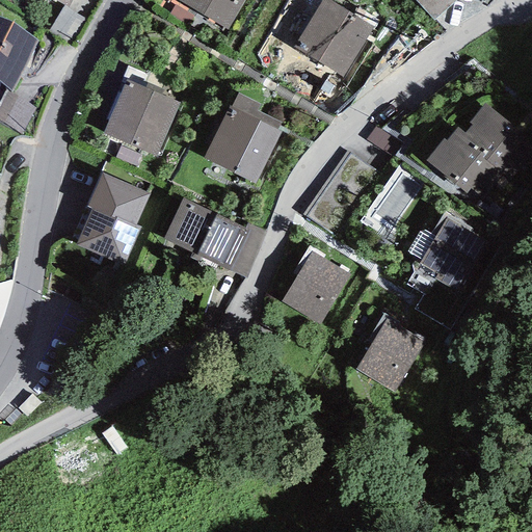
[(245,0),(178,0),(229,29),(245,0)]
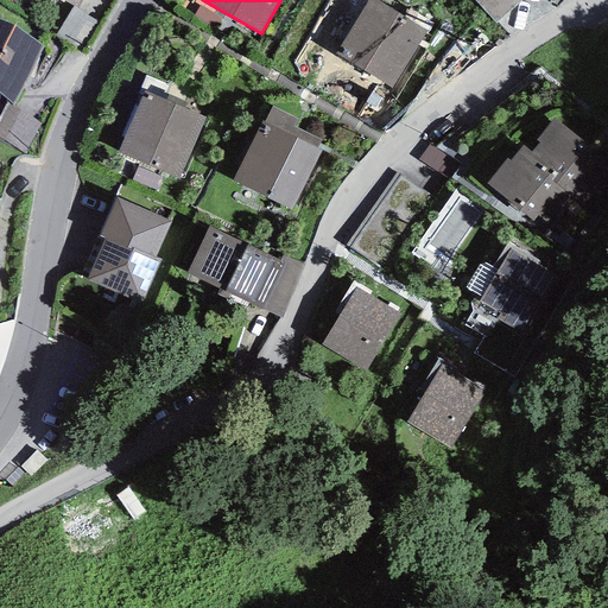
[(426,31),(375,0),(367,0),(335,54),(392,88),(426,31)]
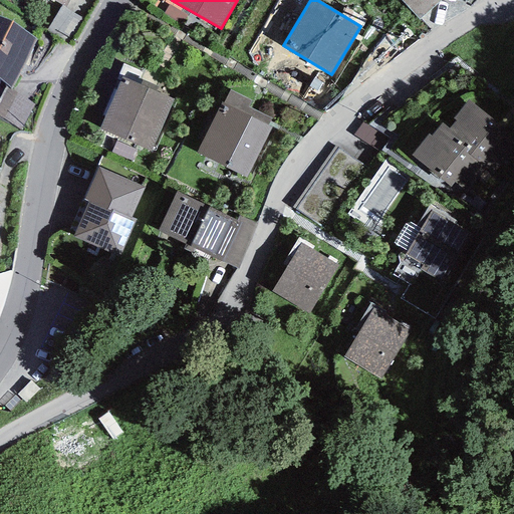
[(440,0),(401,0),(419,20),(440,0)]
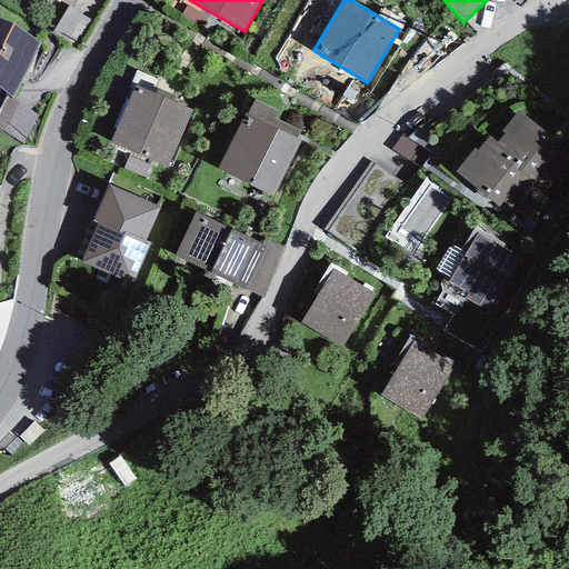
[(71,9),(68,7),(50,33),(77,47),(92,20),(71,9)]
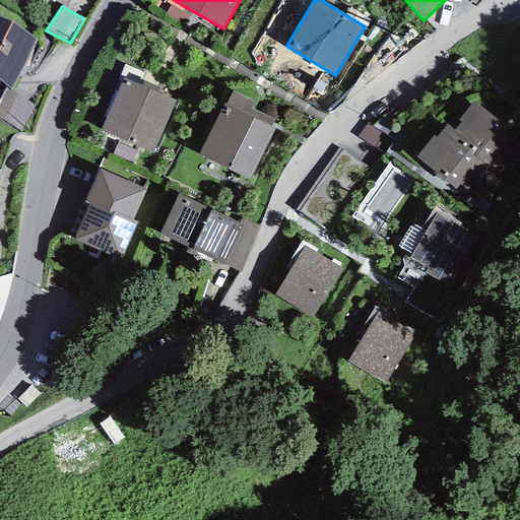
[(38,39),(0,18),(0,80),(11,87),(38,39)]
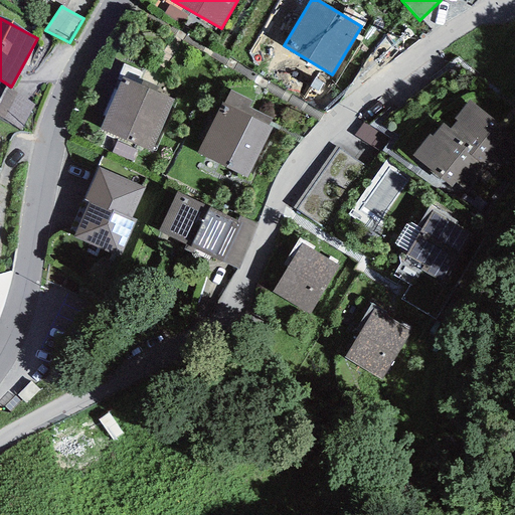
[(174,100),(122,76),(100,129),(151,151),(174,100)]
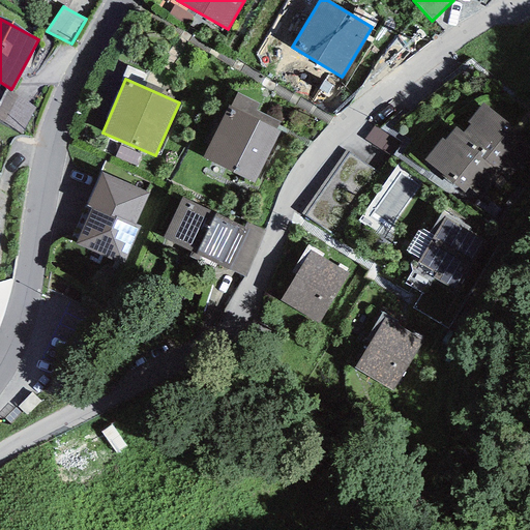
[(35,107),(5,90),(0,98),(0,122),(21,134),(35,107)]
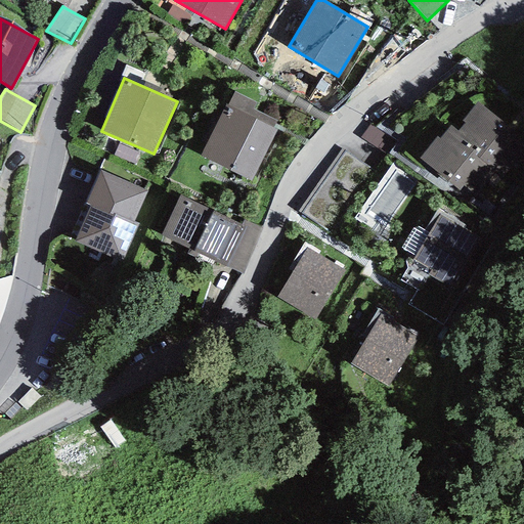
[(233,92),(227,105),(272,128),(276,121),(252,108),(256,103),(233,92)]
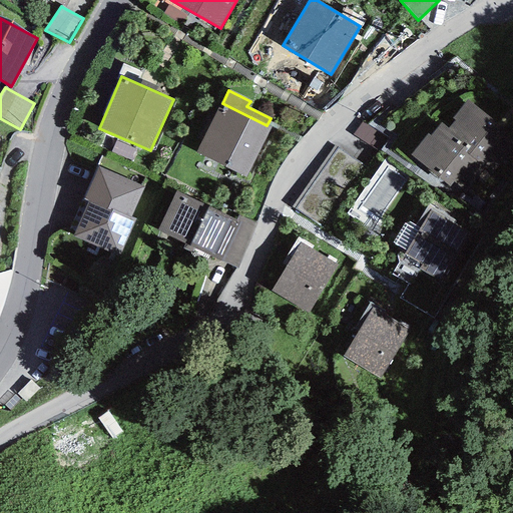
[(454,120),(448,128),(506,171),(512,161),(512,133),(467,99),(452,118),(454,120)]
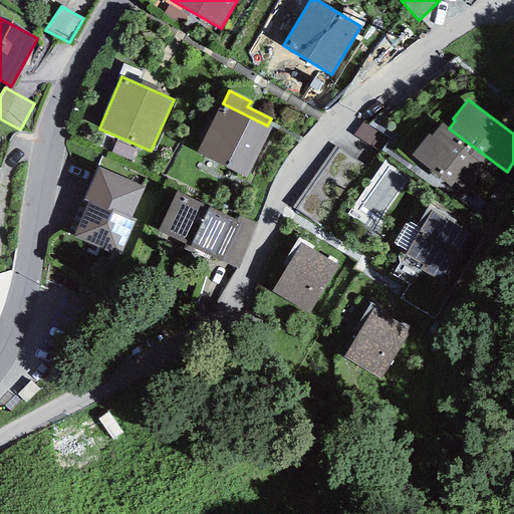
[(223,103),(221,102),(196,153),(246,178),(271,127),(267,125),(223,103)]
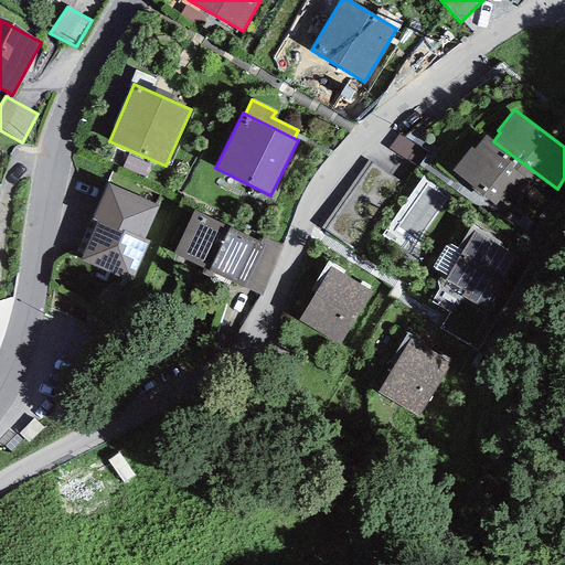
[(470,147),(451,172),(497,205),(500,201),(531,224),(557,189),(493,141),(484,135),(473,149),(470,147)]
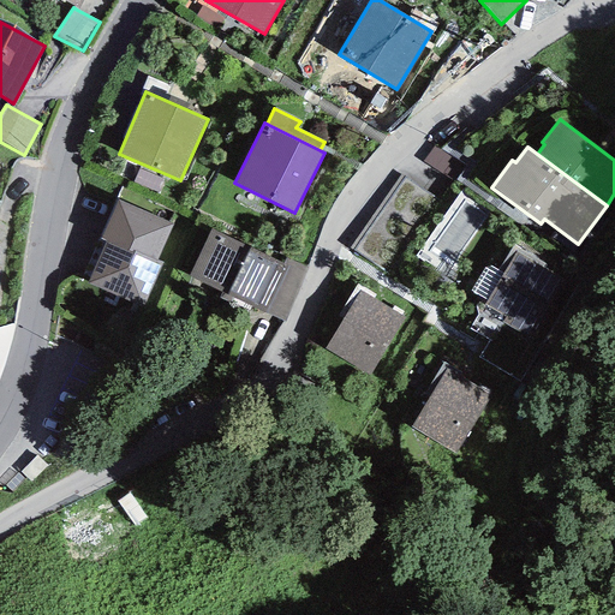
[(401,173),(350,248),(383,272),(435,197),(401,173)]
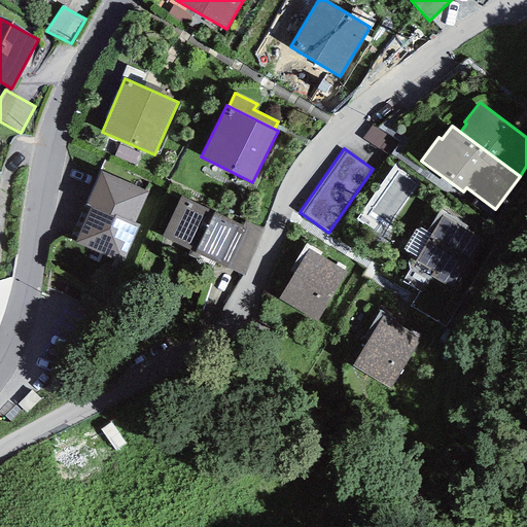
[(364,210),(389,224),(419,175),(394,161),(364,210)]
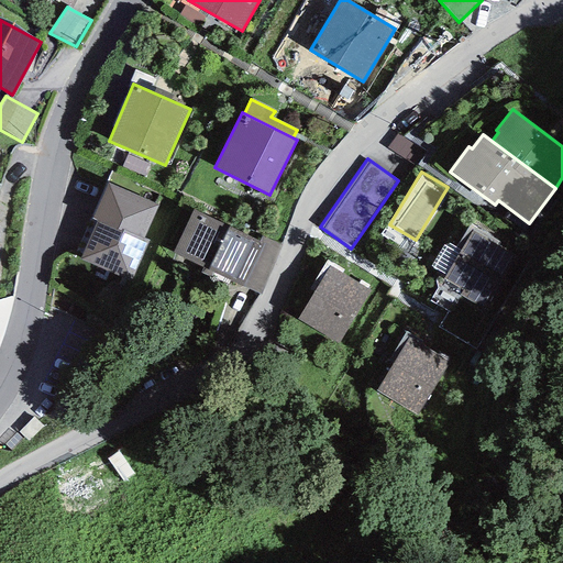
[(107,184),(91,219),(97,221),(122,232),(123,230),(143,238),(157,205),(107,184)]
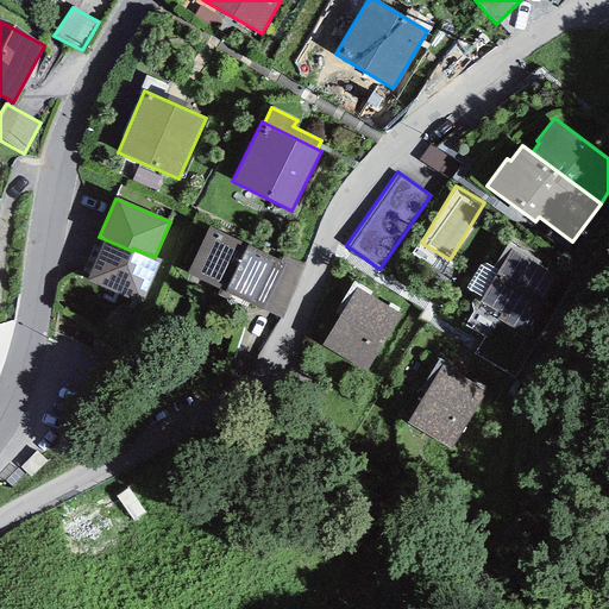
[(281,262),(208,228),(187,274),(219,289),(217,295),(227,300),(230,295),(263,312),(284,264),(281,262)]
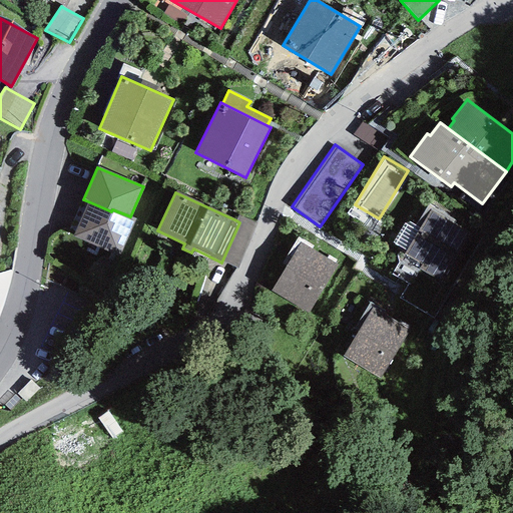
[(135,219),(130,216),(112,209),(111,211),(88,201),(73,236),(119,254),(135,219)]
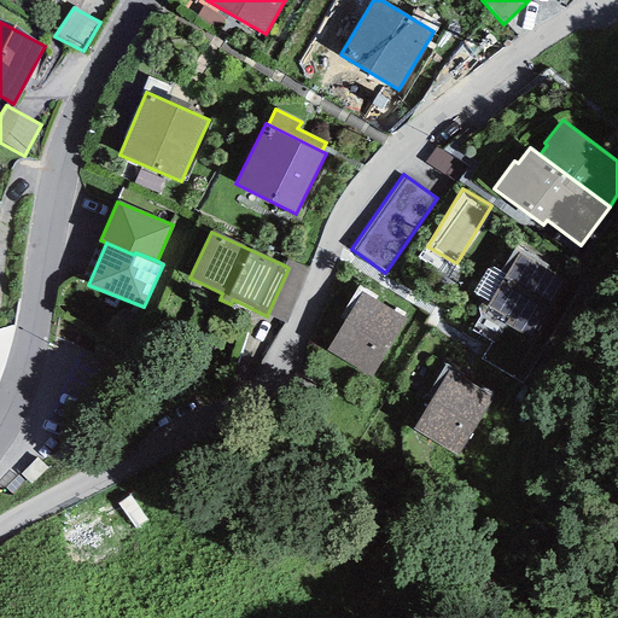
[(576,283),(516,246),(514,248),(481,304),(485,307),(507,320),(505,324),(538,344),(576,283)]
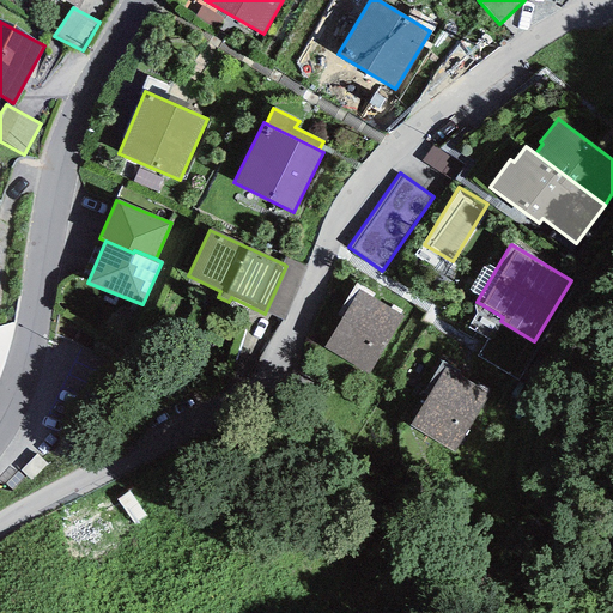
[(285,258),(283,263),(286,266),(265,314),(283,321),(307,267),(285,258)]
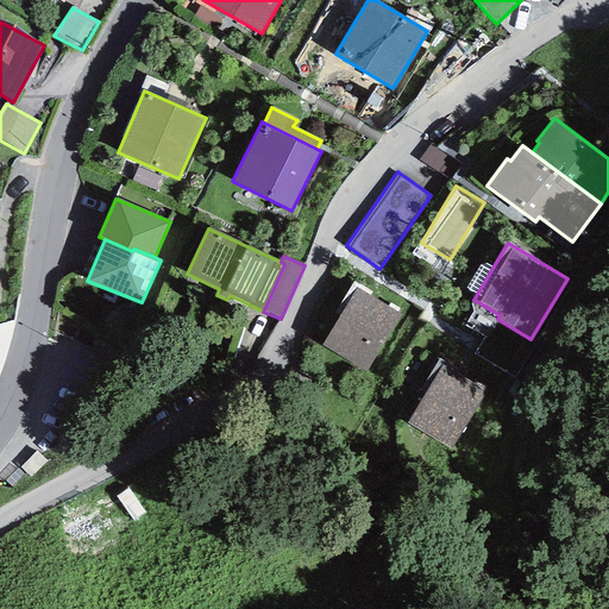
[(401,315),(357,288),(321,346),(365,372),(401,315)]
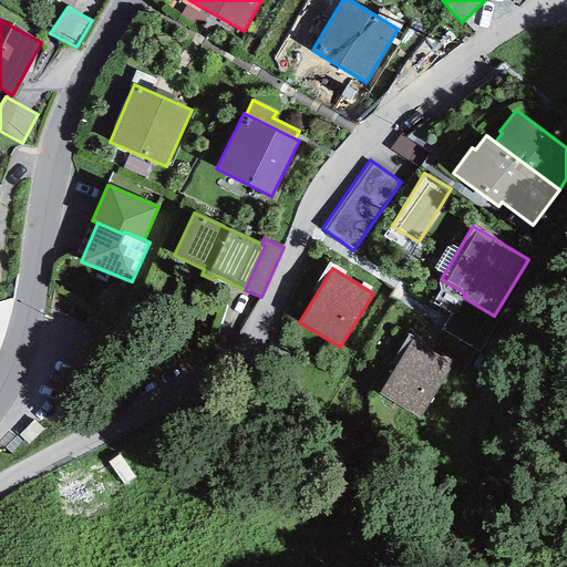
[(453,364),(412,340),(379,394),(420,420),(453,364)]
